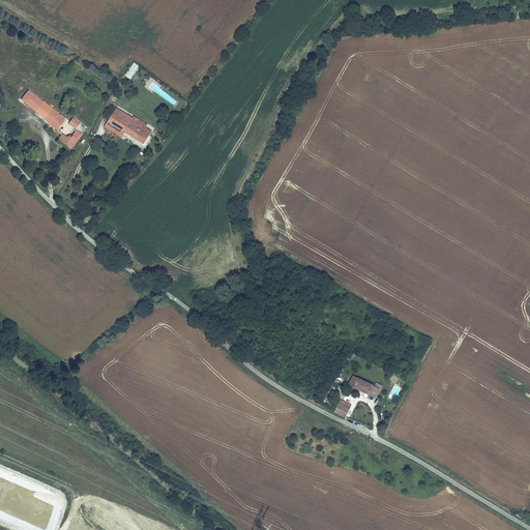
[(124,76),(130,80),(140,66),(134,62),(124,76)]
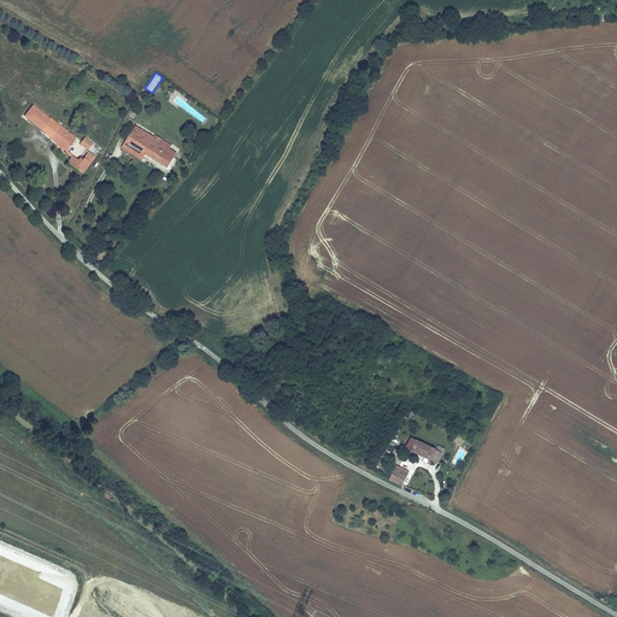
[(29,116),(36,107),(34,105),(24,117),(51,137),(56,133),(50,128),(45,128),(29,116)]
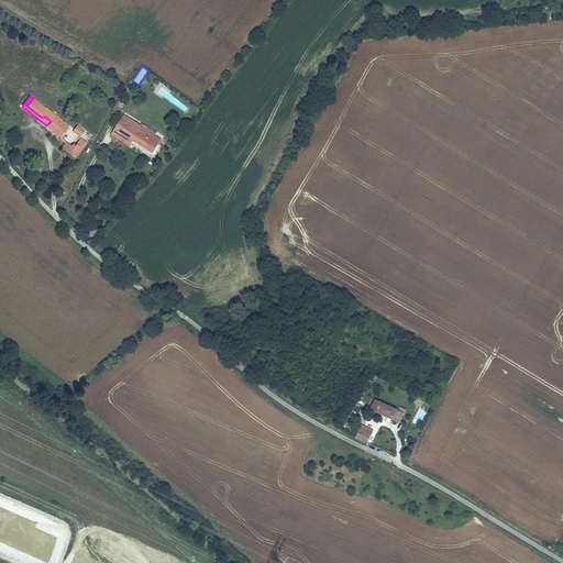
[(46,128),(61,139),(69,127),(67,124),(67,123),(64,121),(63,122),(62,121),(62,119),(56,116),(55,114),(46,108),(45,107),(33,98),(26,106),(41,117),(45,117),(51,121),(46,125),(46,128)]
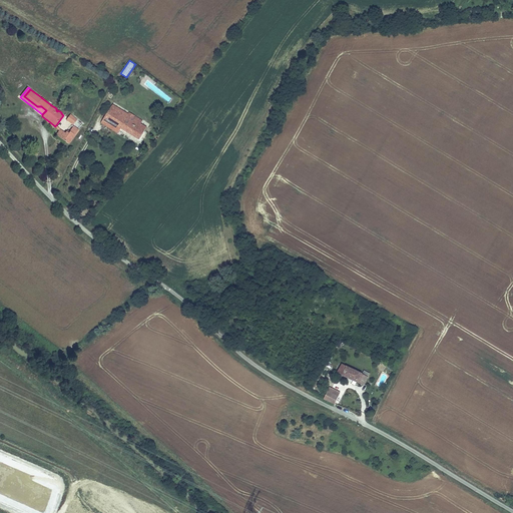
[(141,123),(142,120),(129,112),(128,114),(113,104),(101,123),(113,130),(116,125),(121,128),(139,139),(146,128),(141,123)]
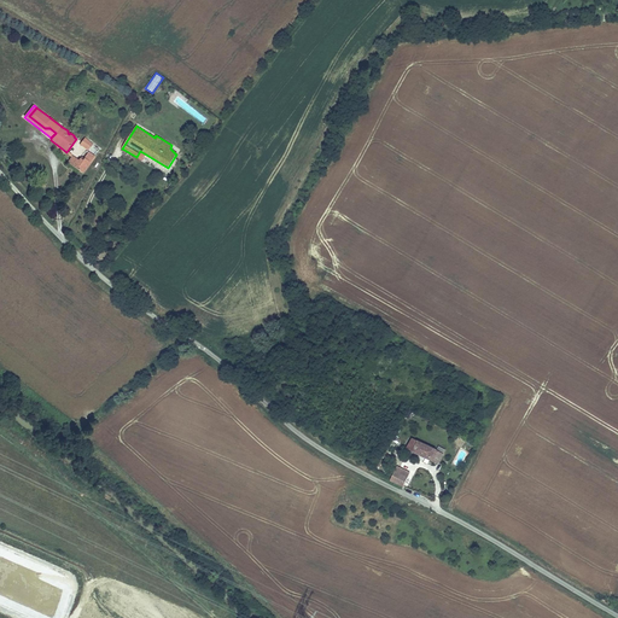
[(80,144),(88,151),(93,144),(85,138),(80,144)]
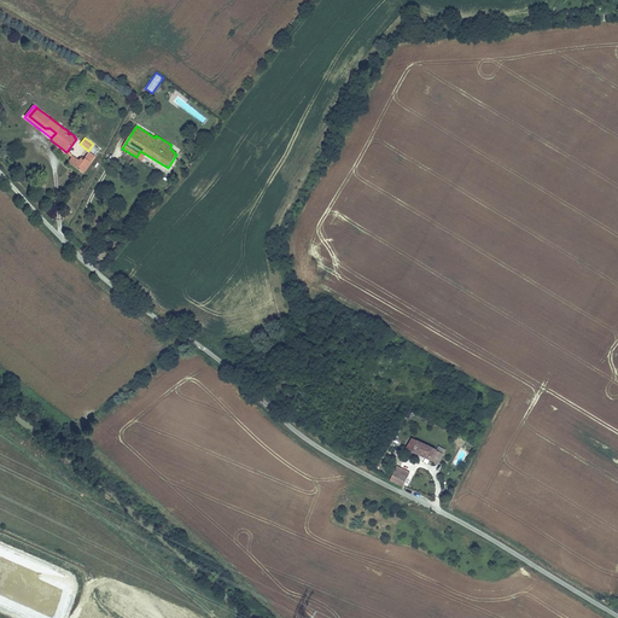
[(73,156),(68,163),(83,174),(95,157),(89,151),(83,161),(80,158),(79,161),(73,156)]
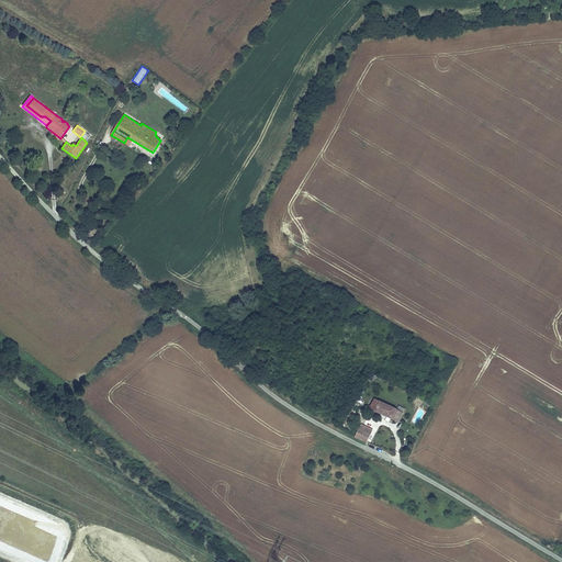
[(130,146),(133,141),(127,137),(124,143),(130,146)]
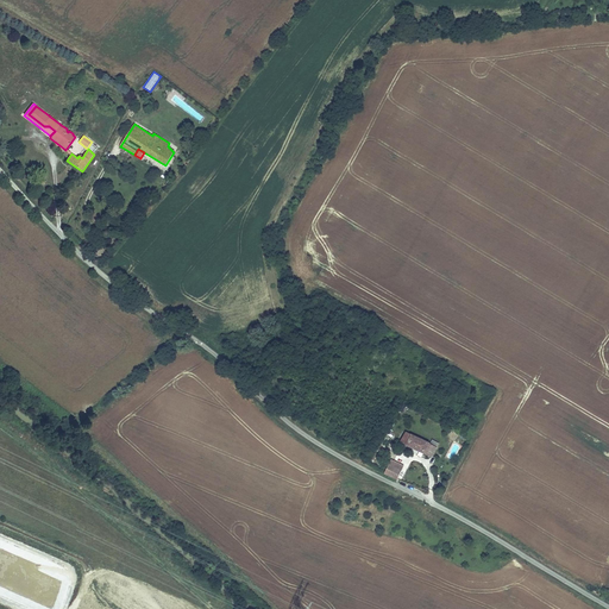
[(407,432),(401,441),(425,454),(425,453),(429,443),(407,432)]
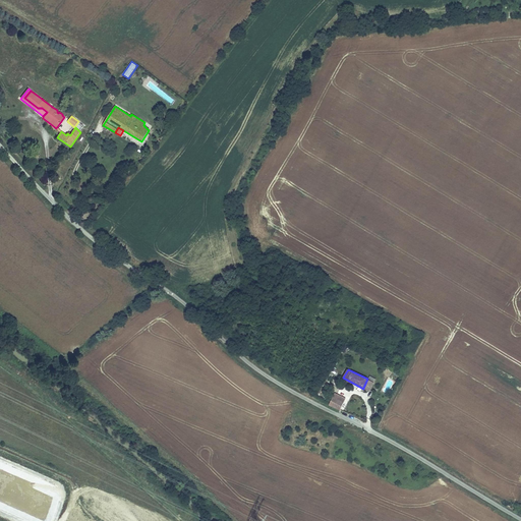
[(367,379),(363,388),(369,392),(374,384),(367,379)]
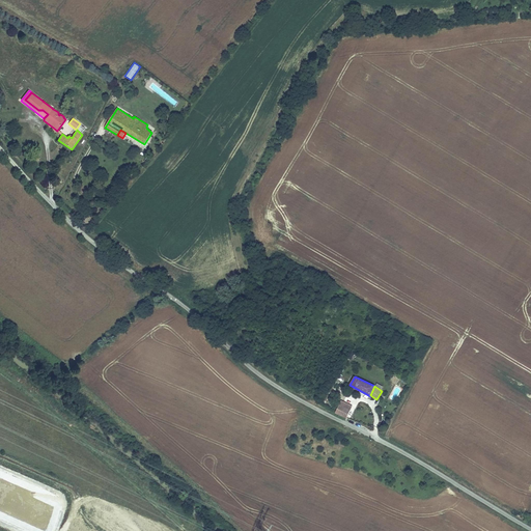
[(346,417),(353,406),(341,400),(336,412),(346,417)]
